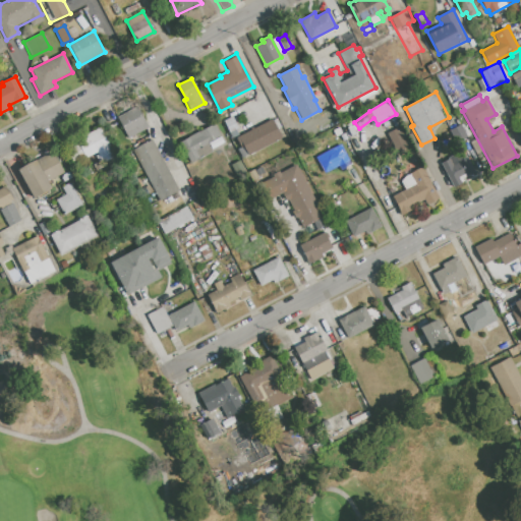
[(128,138),(117,116),(137,106),(150,128),(128,138)]
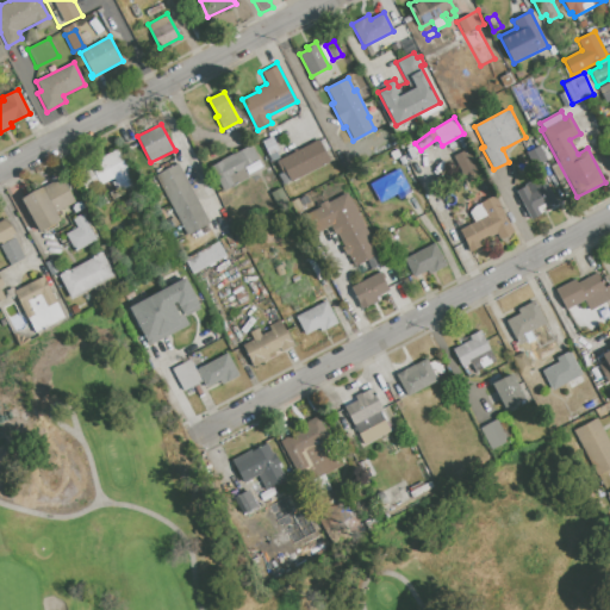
[(268,155),(262,141),(272,136),(279,150),(268,155)]
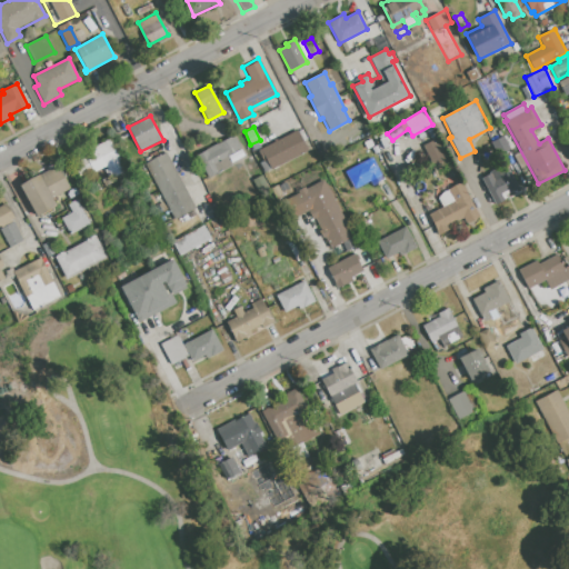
[(426,130),(431,127),(437,137),(431,140),(426,130)]
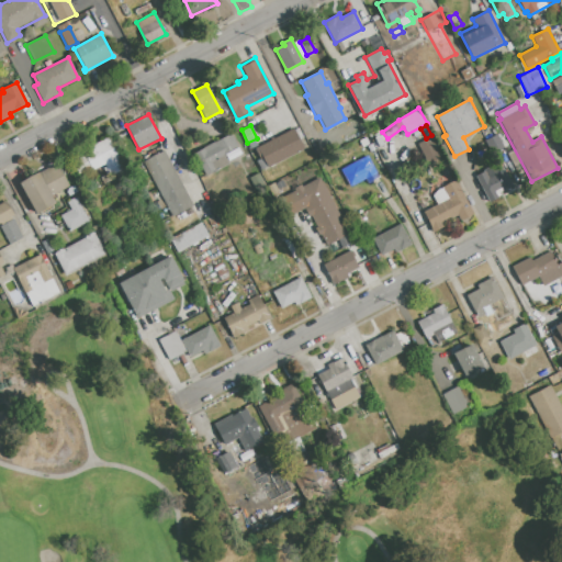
[(267,168),(256,147),(293,127),(304,148),(267,168)]
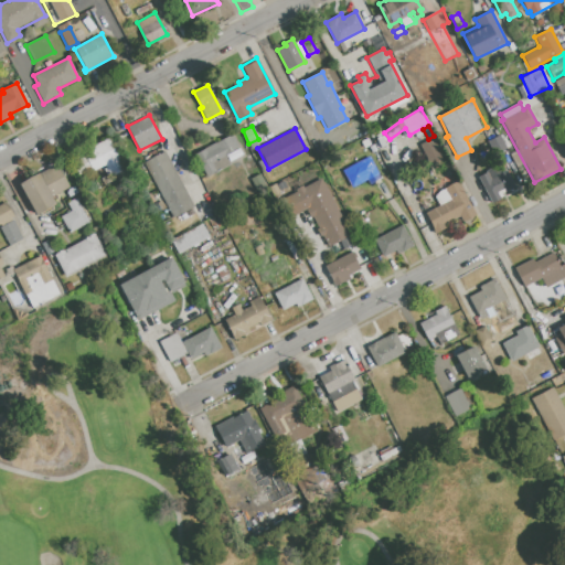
[(206,177),(194,155),(233,135),(236,144),(242,140),(248,155),(206,177)]
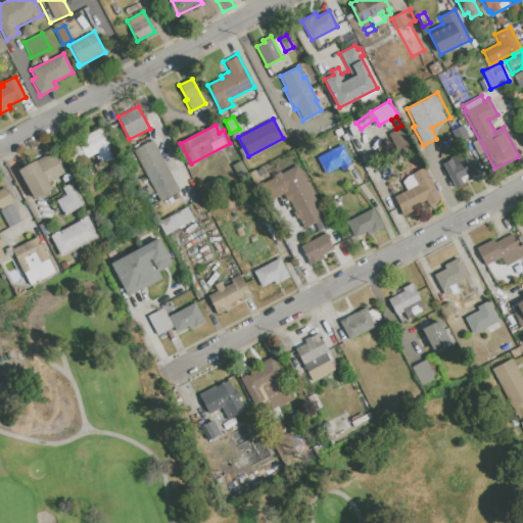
[(463,125),(469,138),(458,143),(452,130),(463,125)]
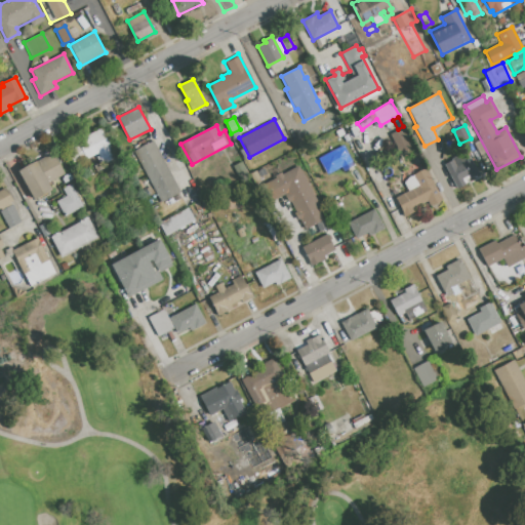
[(78,139),(101,127),(115,154),(92,167),(87,156),(74,163),(68,152),(80,145),(78,139)]
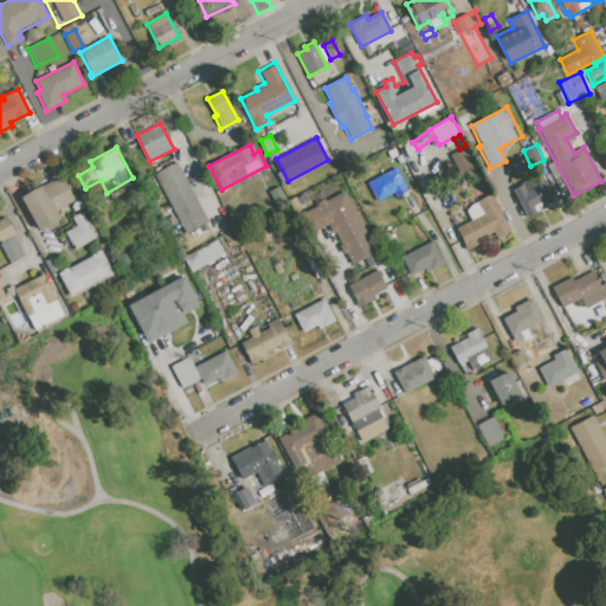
[(450,155),(464,148),(475,168),(459,175),(450,155)]
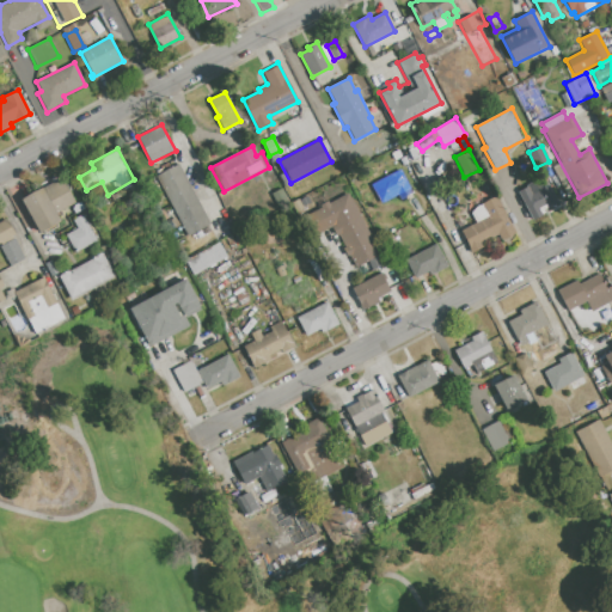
[(178,165),(210,225),(188,237),(155,176),(178,165)]
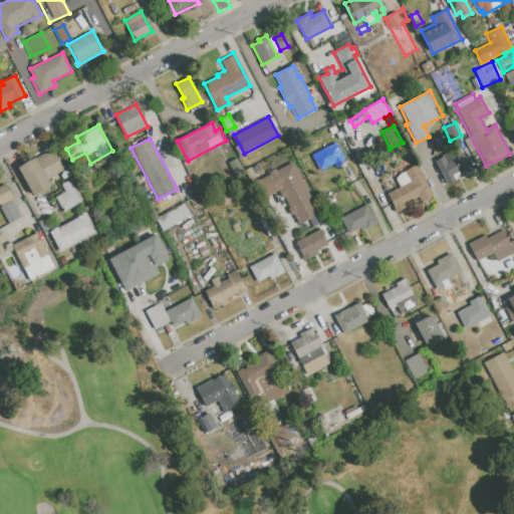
[(312,155),(336,143),(346,163),(336,168),(334,165),(320,172),(312,155)]
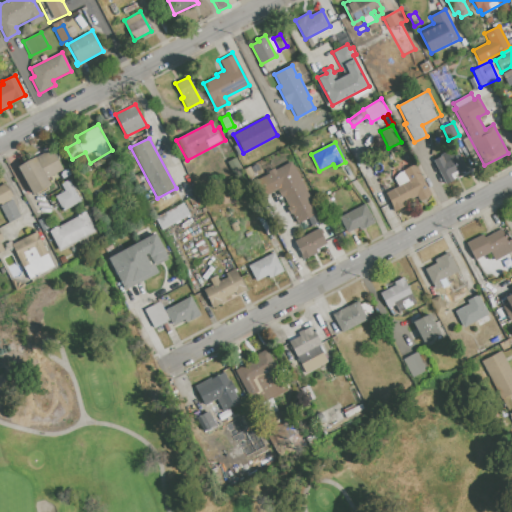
[(18,167),(35,157),(35,158),(51,148),(63,169),(47,178),(51,185),(34,194),(18,167)]
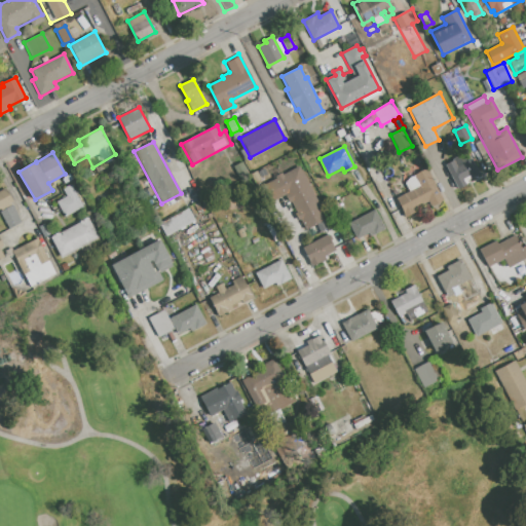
[(445,164),(468,152),(481,176),(475,179),(474,178),(467,181),(468,183),(466,184),(466,185),(457,189),(445,164)]
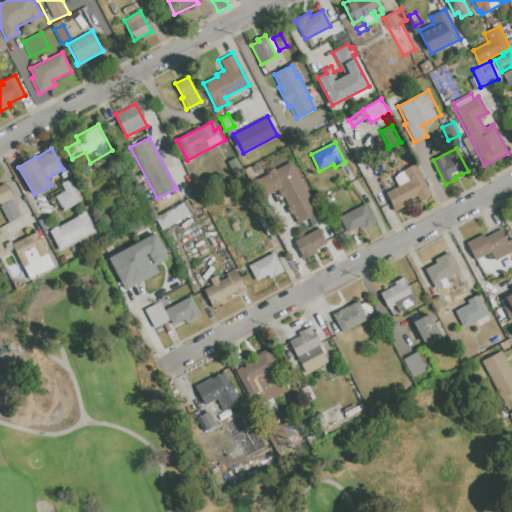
[(291,162),(317,213),(297,223),(293,214),(290,215),(286,208),(289,206),(283,196),(281,197),(277,190),(280,189),(279,188),(262,197),(254,181),(268,174),(267,172),(274,168),(275,170),(291,162)]
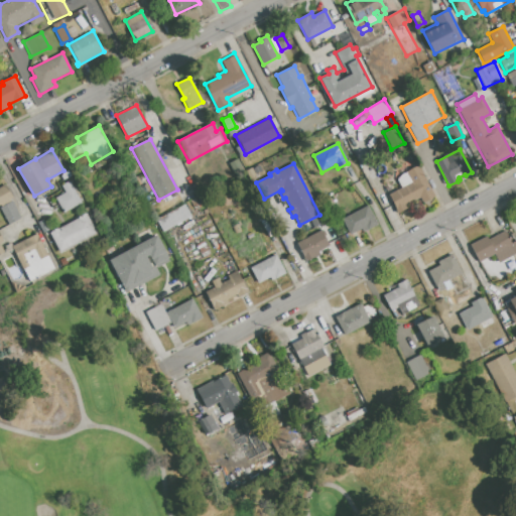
[(418,165),(435,197),(422,204),(420,201),(398,213),(388,195),(401,187),(396,178),(418,165)]
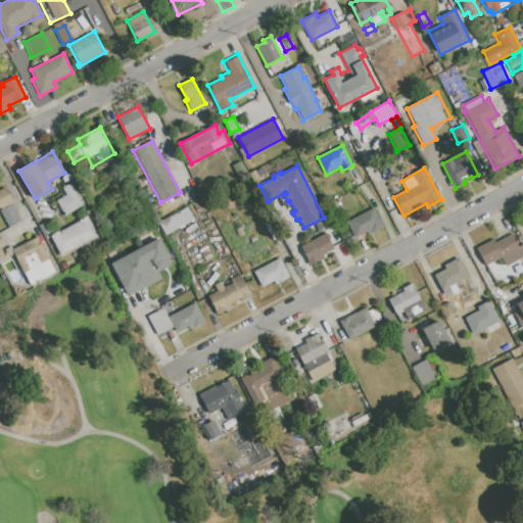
[(64,216),(56,200),(66,195),(62,188),(73,183),(85,205),(64,216)]
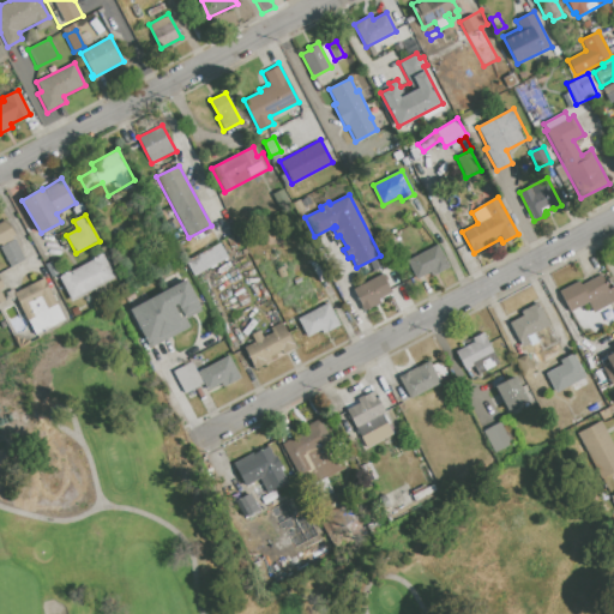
[(16,235),(0,244),(0,223),(7,220),(16,235)]
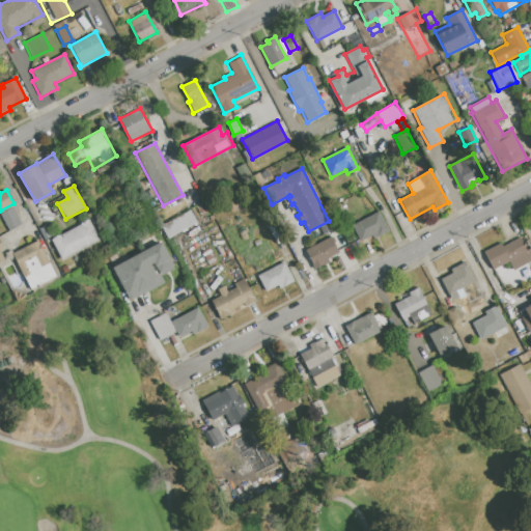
[(0,214),(14,206),(23,224),(9,231),(0,214)]
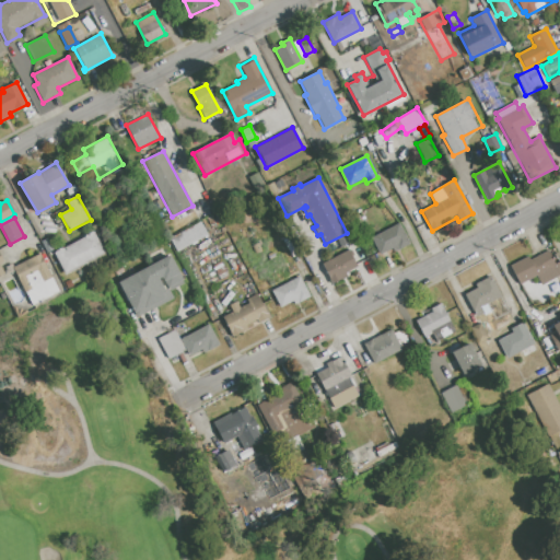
[(170,238),(200,222),(208,235),(177,252),(170,238)]
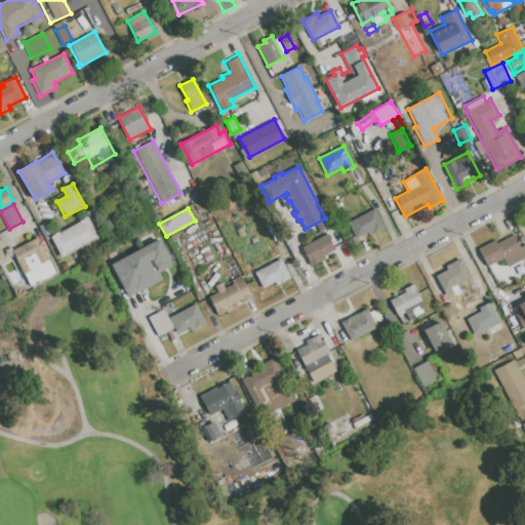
[(349,223),(374,209),(385,229),(370,236),(368,233),(357,239),(349,223)]
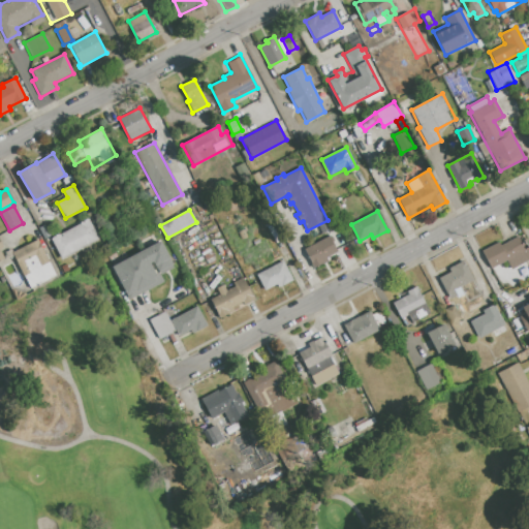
[(62,259),(51,238),(59,234),(60,235),(80,224),(80,223),(89,218),(100,240),(62,259)]
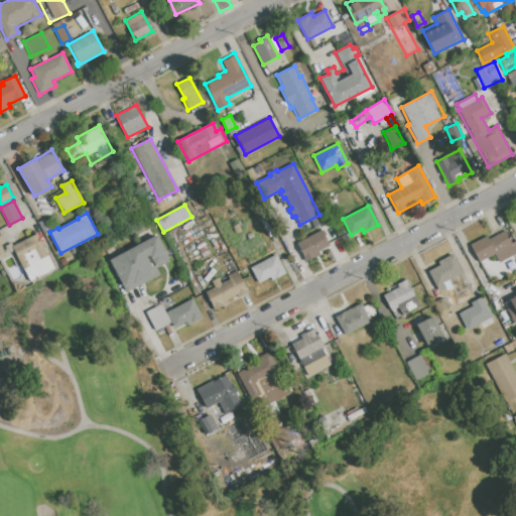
[(297,243),(320,231),(329,247),(318,252),(319,255),(306,262),(297,243)]
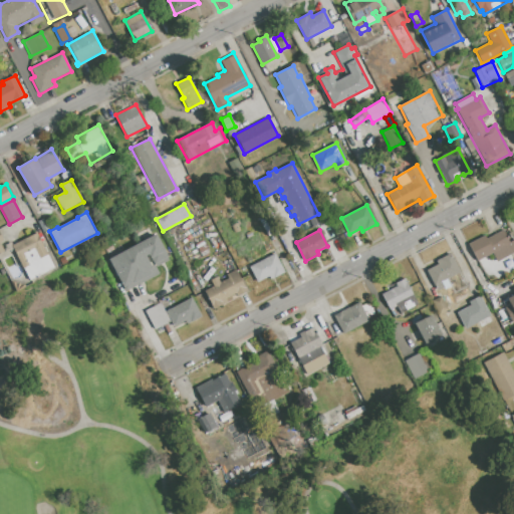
[(468,244),(485,235),(487,238),(503,230),(509,242),(513,240),(513,253),(497,262),(492,254),(477,262),(468,244)]
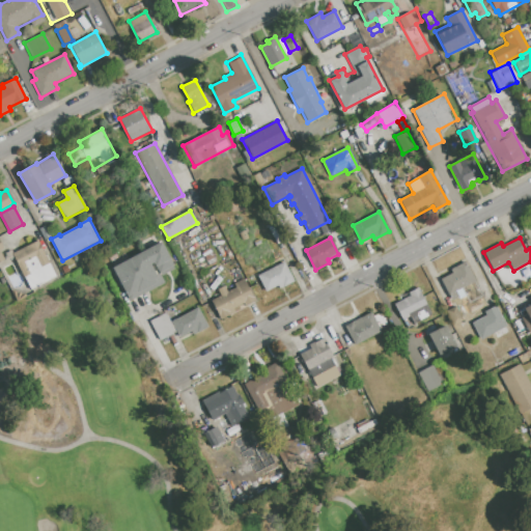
[(334,244),(345,239),(348,245),(338,251),(334,244)]
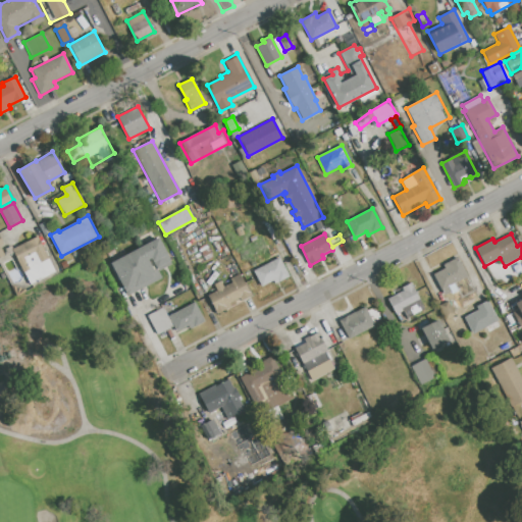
[(12,250),(39,237),(56,271),(30,284),(12,250)]
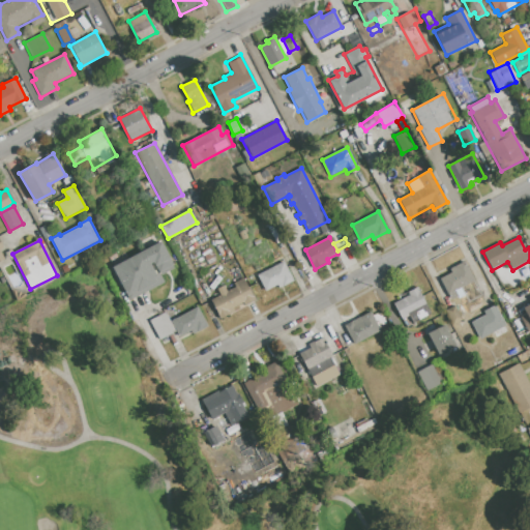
[(112,267),(160,241),(175,267),(160,275),(165,283),(129,301),(112,267)]
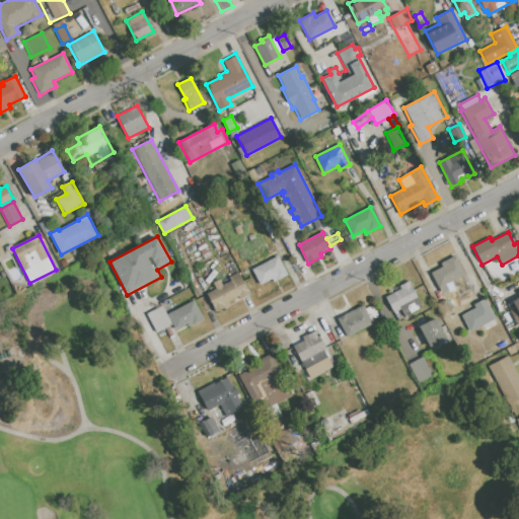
[(464,275),(453,280),(457,288),(448,292),(447,290),(441,294),(430,273),(441,267),(439,264),(455,255),(464,275)]
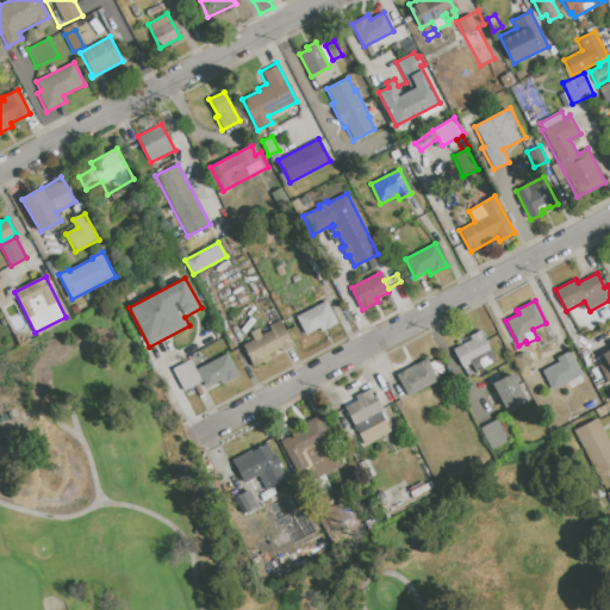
[(296,317),(327,302),(337,323),(321,331),(319,328),(305,335),(296,317)]
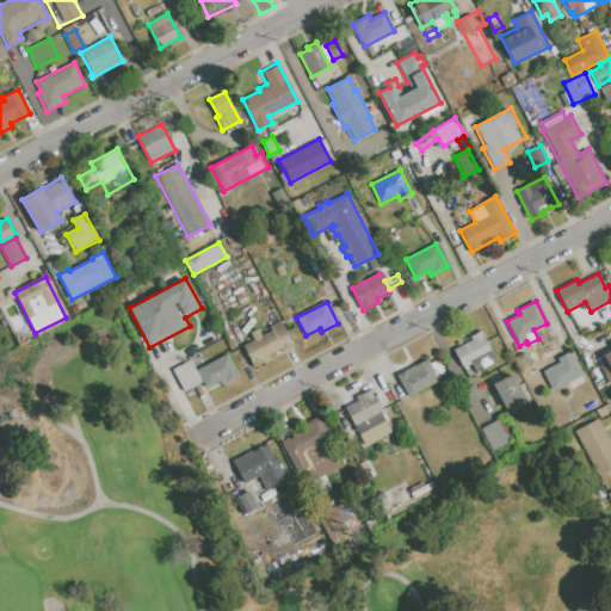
[(242,346),(254,340),(251,333),(258,329),(261,337),(271,331),(269,326),(281,320),(294,346),(254,368),(242,346)]
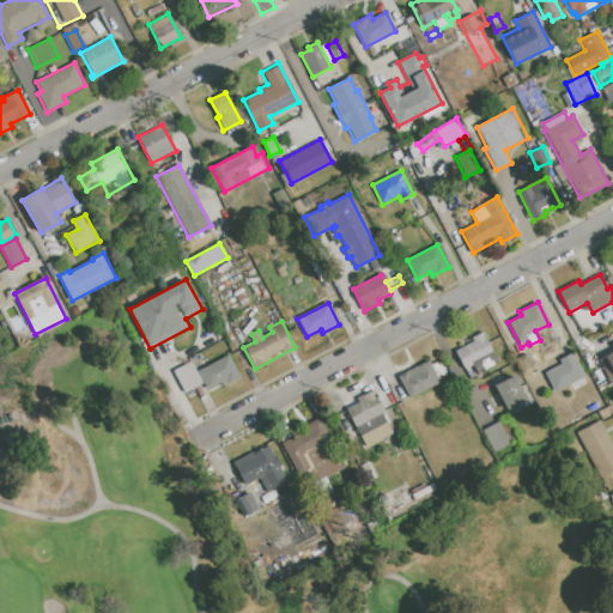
[(498,363),(478,374),(477,372),(468,377),(455,351),(473,341),(471,338),(483,332),(498,363)]
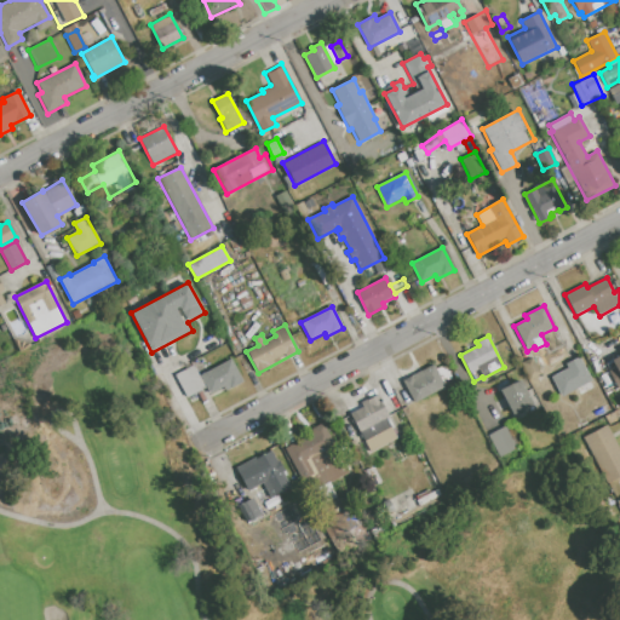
[(612,360),(619,355),(619,385),(618,388),(608,369),(614,366),(612,360)]
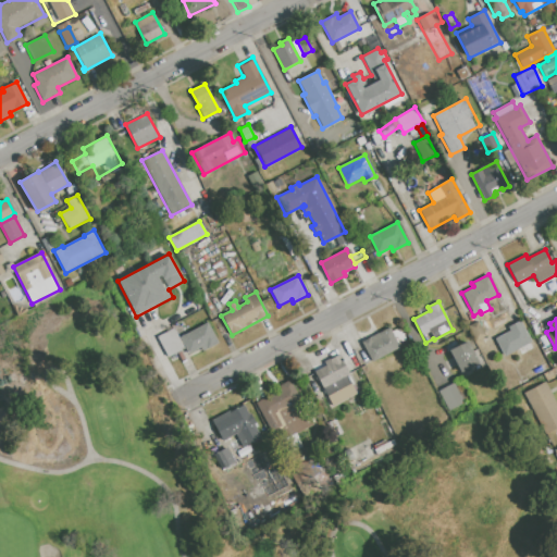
[(520,320),(532,343),(505,357),(495,338),(509,331),(507,326),(520,320)]
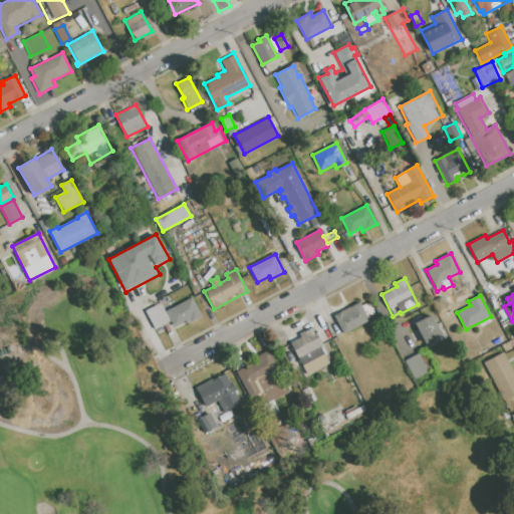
[(448,309),(439,314),(432,301),(441,296),(448,309)]
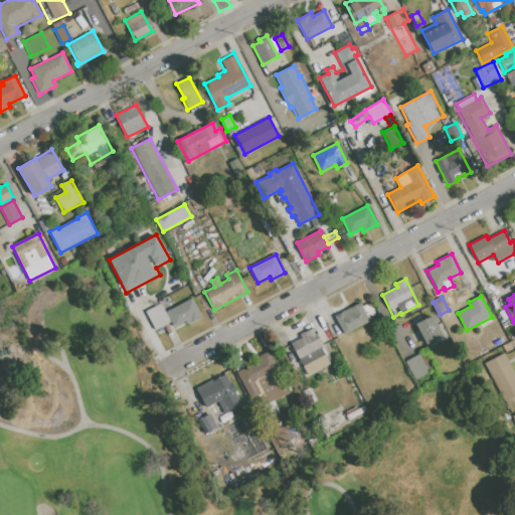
[(167,312),(192,299),(202,317),(176,330),(167,312)]
